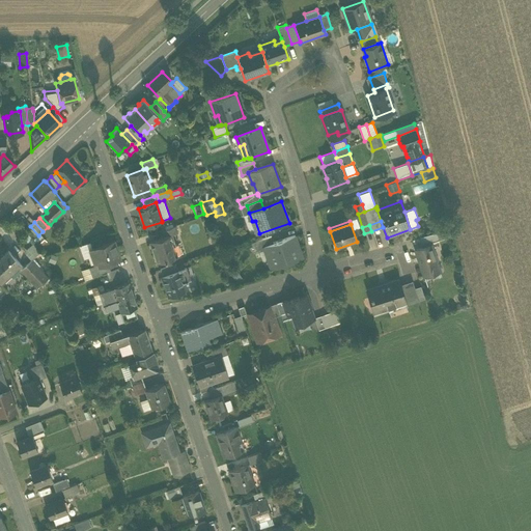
[(33,240),(38,235),(30,226),(25,230),(27,232),(32,238),(33,240)]
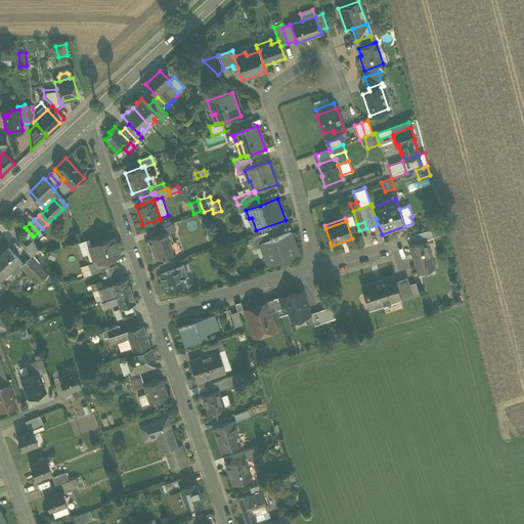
[(160,228),(162,233),(169,231),(170,231),(175,229),(173,223),(160,228)]
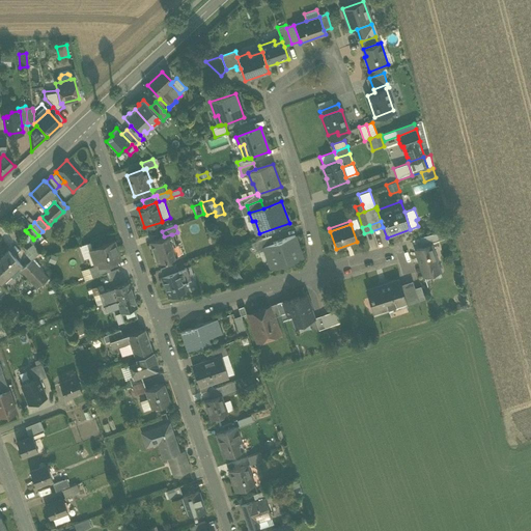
[(450,229),(437,232),(439,240),(452,236),(450,229)]
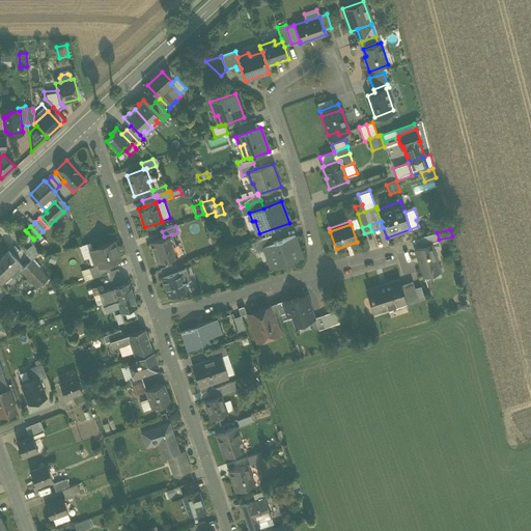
[(27,242),(32,238),(27,232),(22,236),(27,242)]
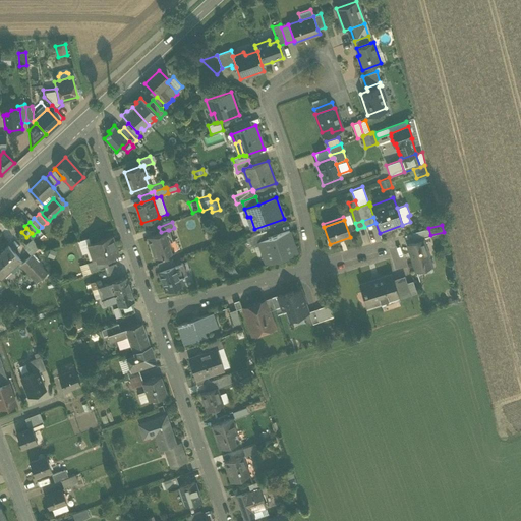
[(412,232),(415,240),(430,235),(428,228),(412,232)]
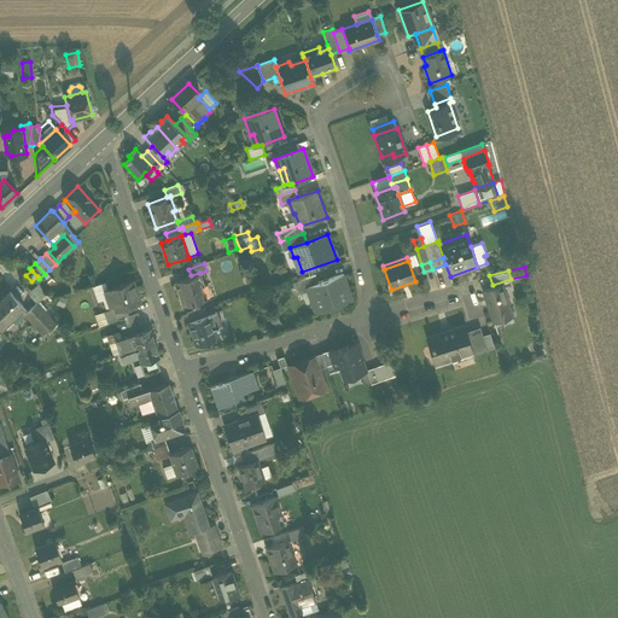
[(174,281),(182,307),(203,299),(199,287),(204,286),(200,273),(199,273),(191,275),(174,281)]
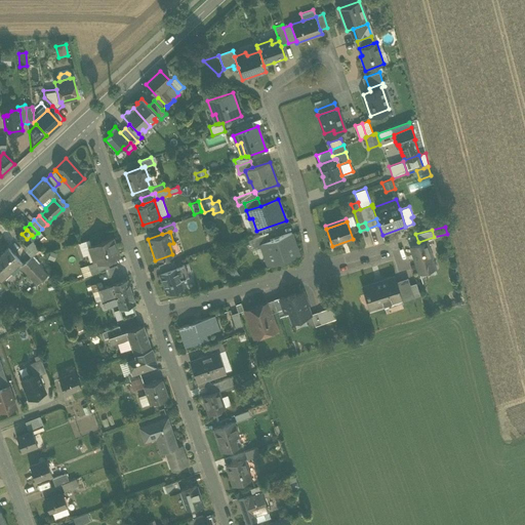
[(266,252),(270,266),(299,255),(291,233),(270,240),(259,244),(261,247),(264,253),(266,252)]
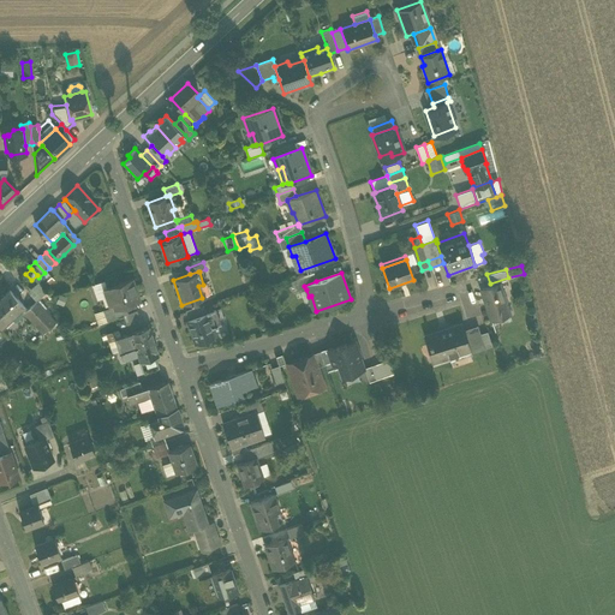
[(291,281),(296,293),(306,290),(304,286),(316,281),(314,274),(291,281)]
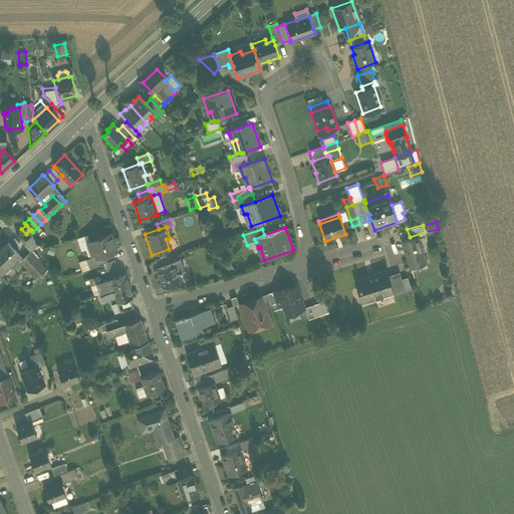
[(95,254),(96,257),(104,254),(115,250),(109,233),(89,240),(86,241),(89,249),(93,248),(95,254)]
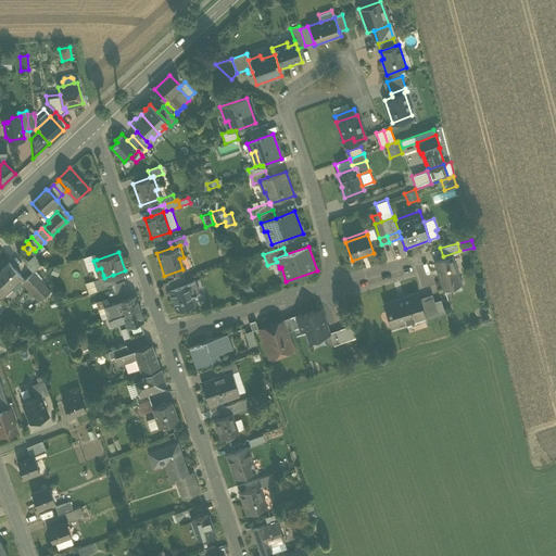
[(95,277),(103,275),(101,268),(97,269),(93,261),(97,260),(95,253),(83,257),(88,272),(92,269),(95,277)]
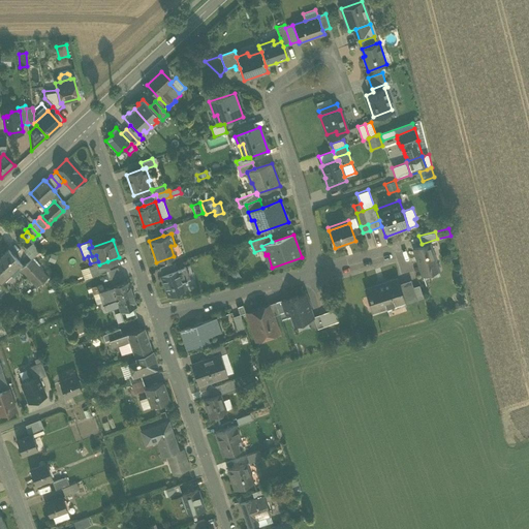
[(33,242),(28,247),(35,255),(40,251),(33,242)]
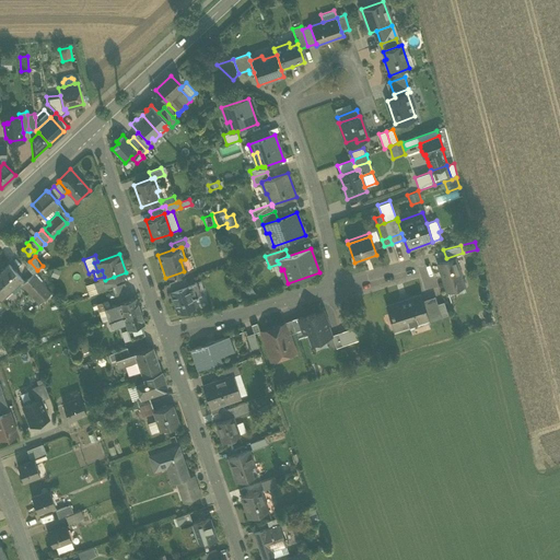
[(438,264),(446,289),(463,283),(455,258),(438,264)]
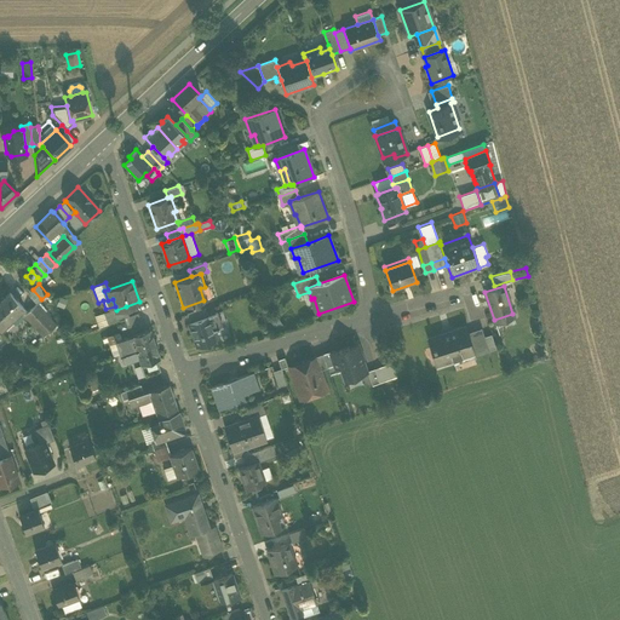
[(38,302),(41,299),(33,290),(28,293),(36,304),(38,302)]
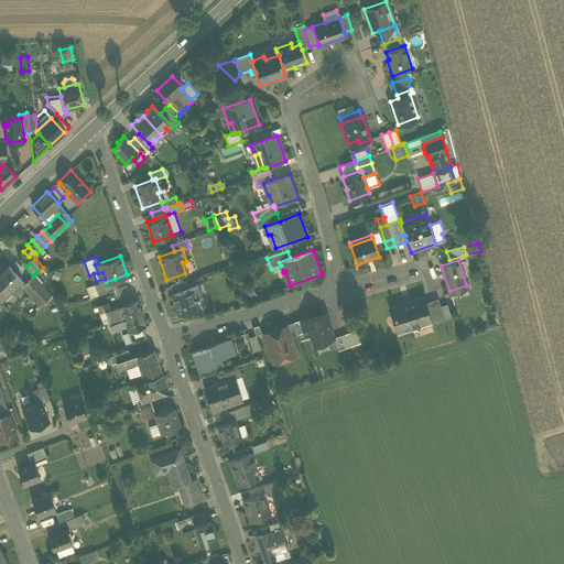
[(0,297),(0,299),(21,280),(9,267),(0,274),(0,297)]
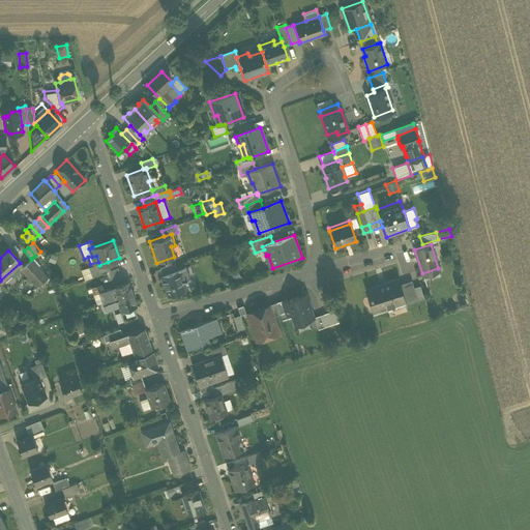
[(57,258),(50,256),(48,262),(55,264),(57,258)]
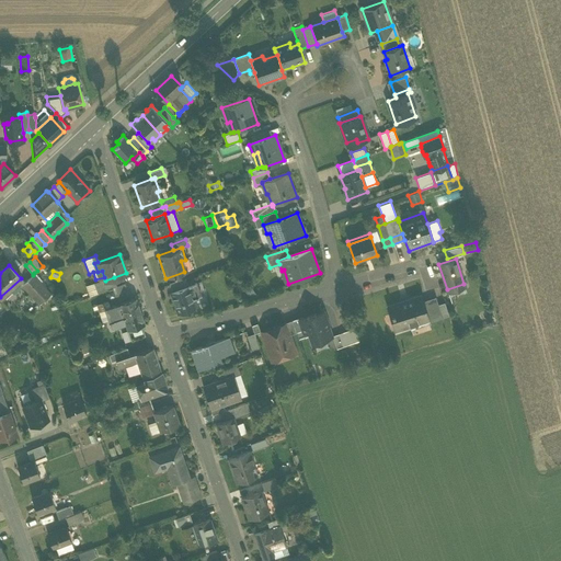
[(53,293),(34,273),(33,275),(21,285),(38,306),(53,293)]
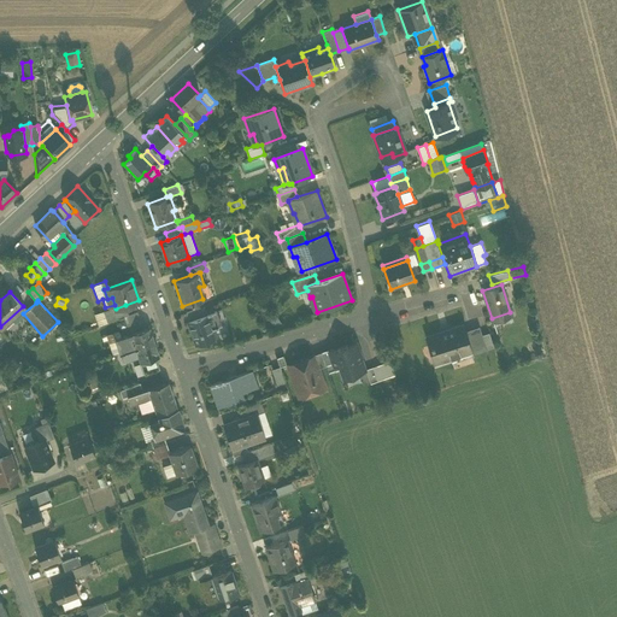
[(116,309),(111,310),(112,313),(123,309),(125,316),(129,315),(125,305),(116,309)]
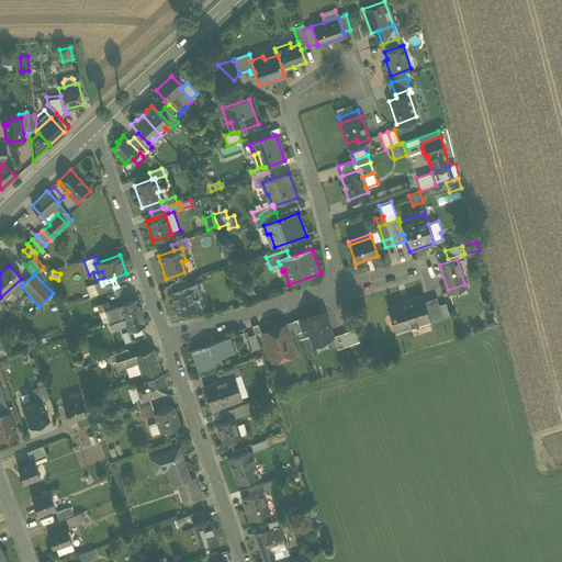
[(169,284),(172,292),(184,288),(182,280),(169,284)]
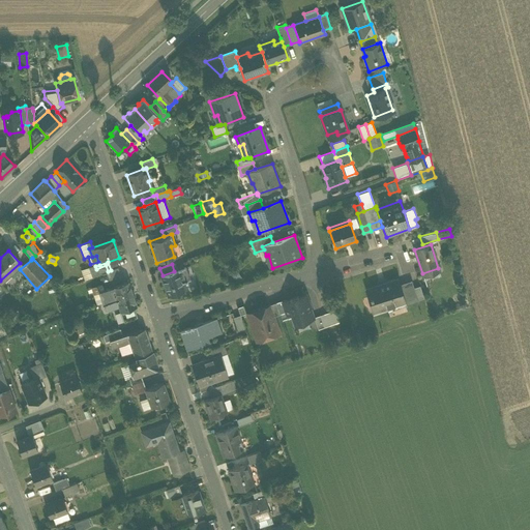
[(95,276),(107,271),(108,271),(106,265),(96,269),(93,270),(95,276)]
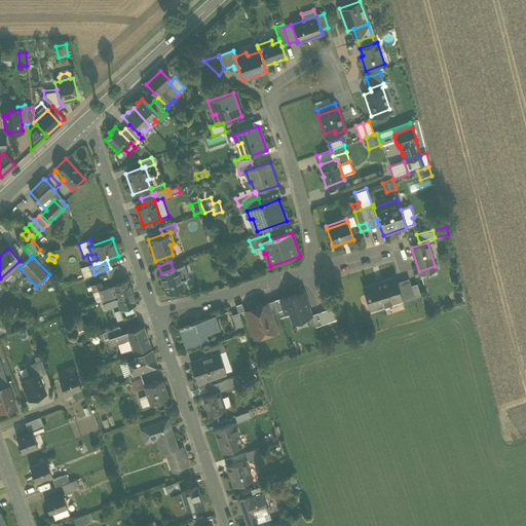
[(110,268),(107,269),(106,269),(110,283),(121,278),(116,265),(110,268)]
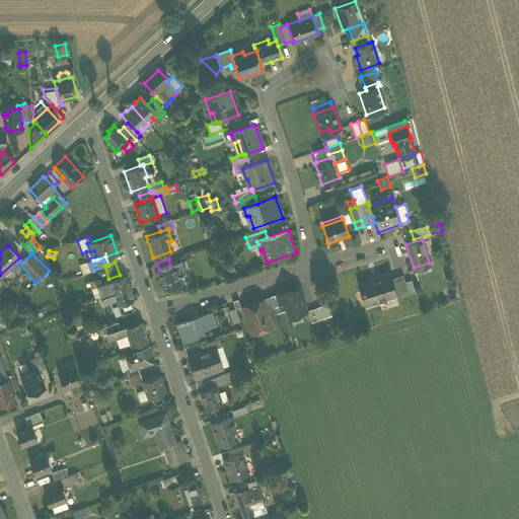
[(90,272),(87,263),(79,266),(82,275),(90,272)]
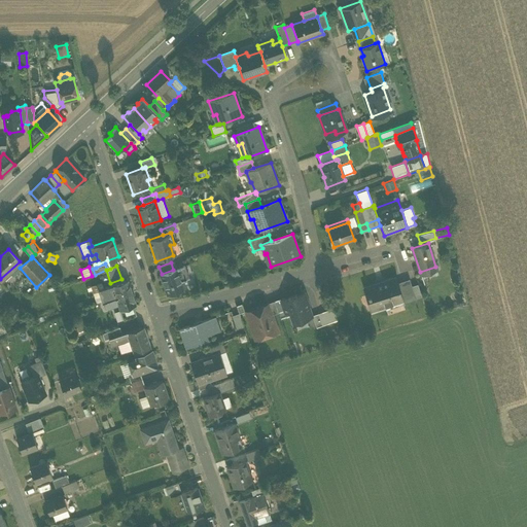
[(177,269),(181,281),(183,280),(189,279),(184,267),(177,269)]
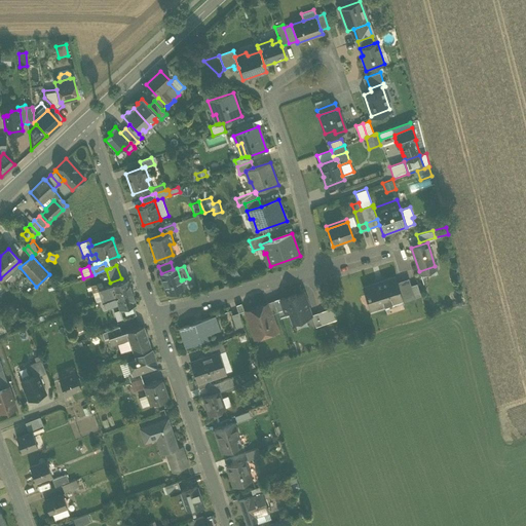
[(435,266),(419,271),(421,277),(437,272),(435,266)]
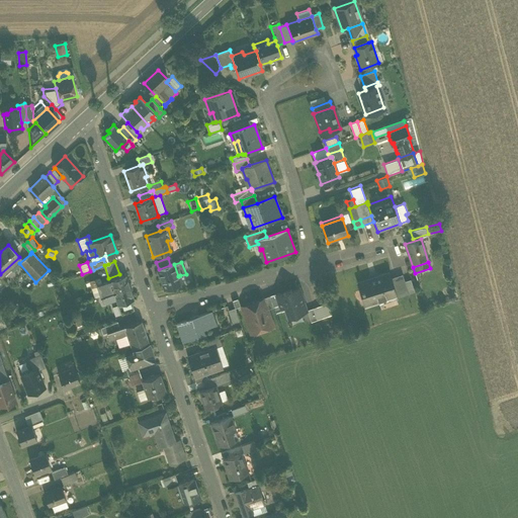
[(163,282),(165,288),(183,282),(180,275),(178,276),(174,264),(170,265),(159,269),(158,270),(162,282),(163,282)]
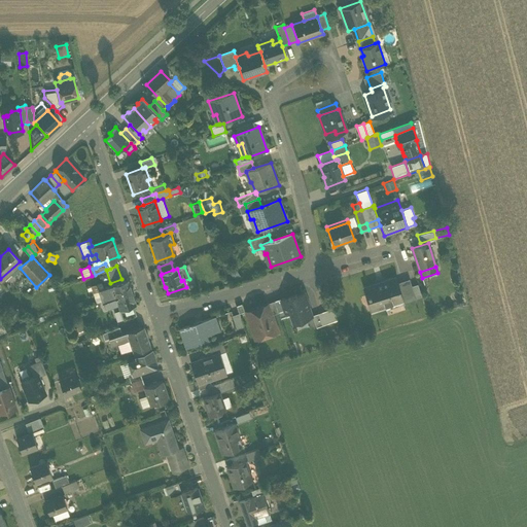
[(236,270),(230,274),(234,280),(240,276),(236,270)]
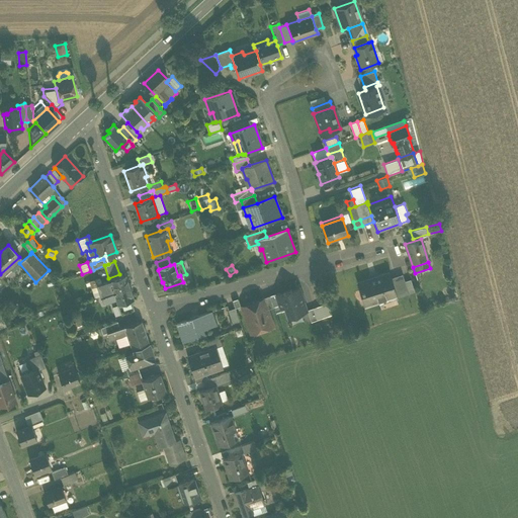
[(362,291),(366,305),(395,295),(396,295),(390,278),(387,272),(378,275),(378,277),(359,283),(361,290),(362,292),(362,291)]
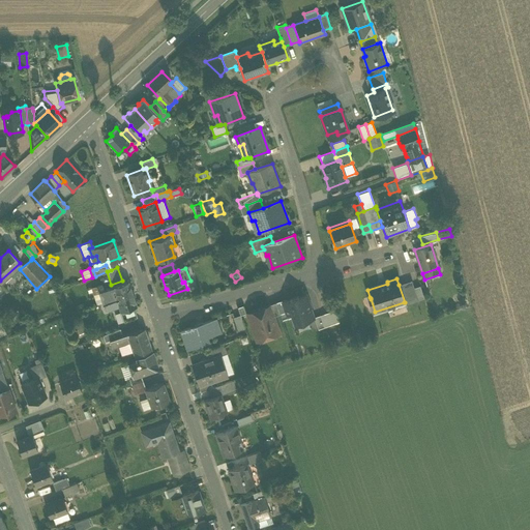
[(418,301),(417,299),(413,287),(411,281),(399,285),(405,302),(404,302),(405,305),(418,301)]
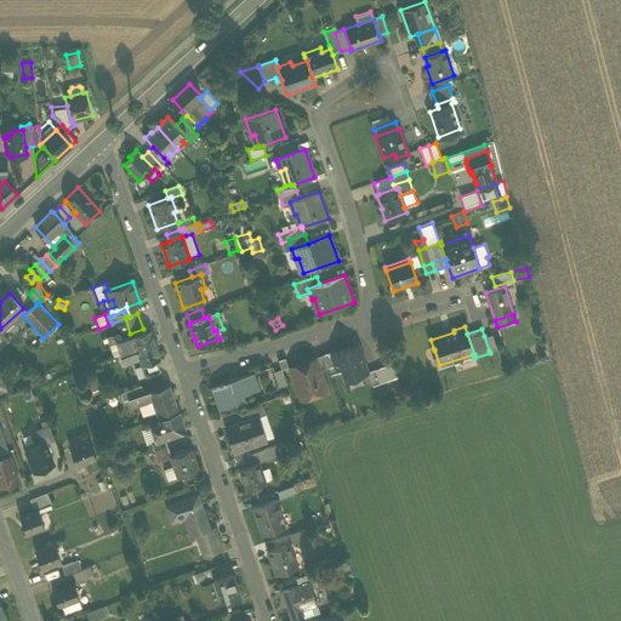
[(131,336),(121,340),(115,342),(119,349),(121,357),(155,345),(151,330),(143,332),(131,336)]
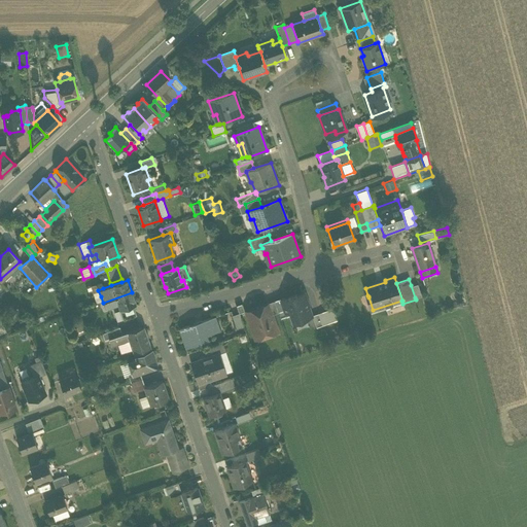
[(95,299),(101,296),(98,290),(103,288),(101,283),(91,286),(95,299)]
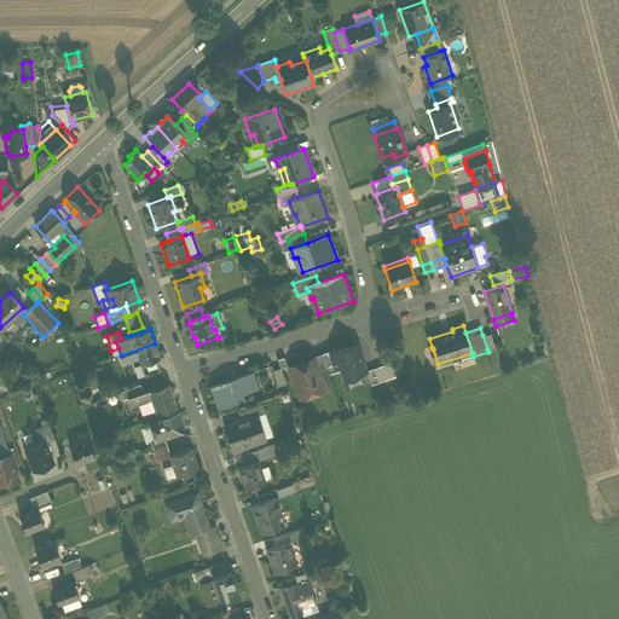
[(490,333),(482,335),(487,350),(495,347),(490,333)]
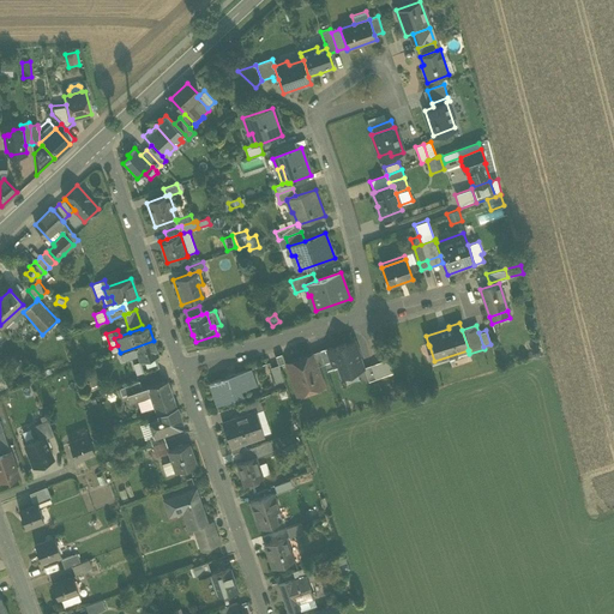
[(158,355),(154,341),(120,353),(122,360),(138,355),(140,362),(155,356),(158,355)]
